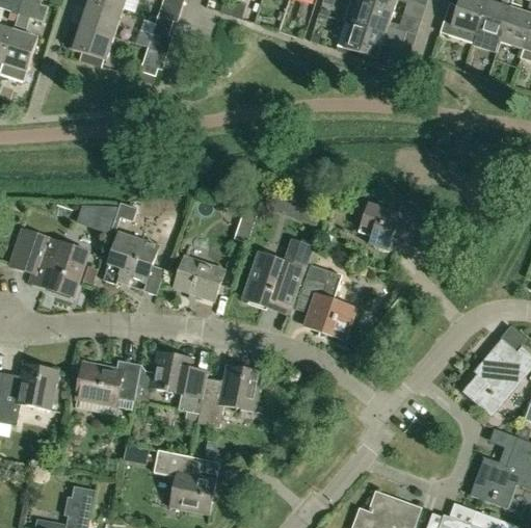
[(18,11),(22,0),(12,0),(10,9),(18,11)]
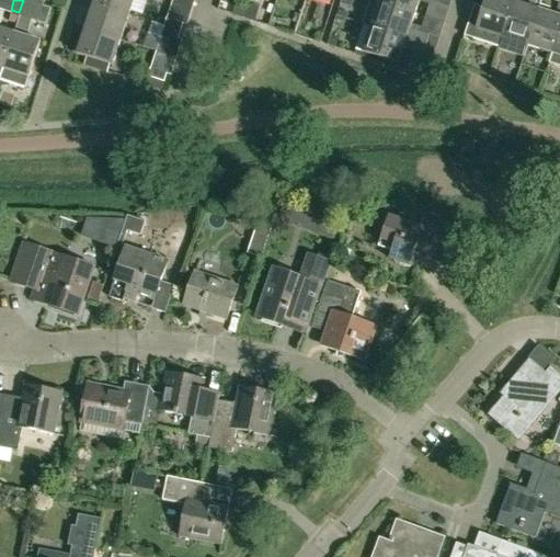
[(120,35),(128,10),(95,0),(92,0),(83,24),(120,35)]
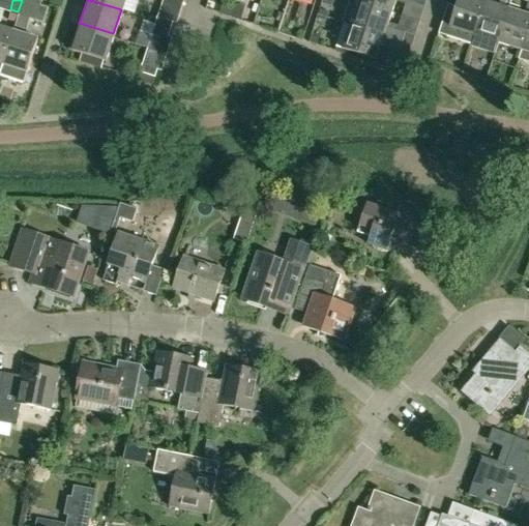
[(121,9),(123,0),(90,0),(121,9)]
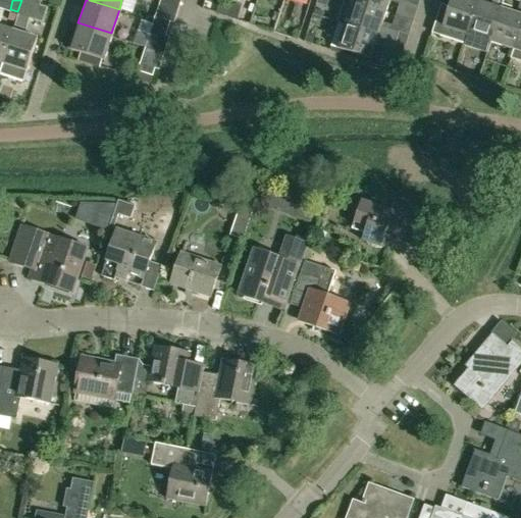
[(380,22),(385,8),(359,0),(343,0),(336,18),(345,21),(405,41),(408,32),(380,22)]
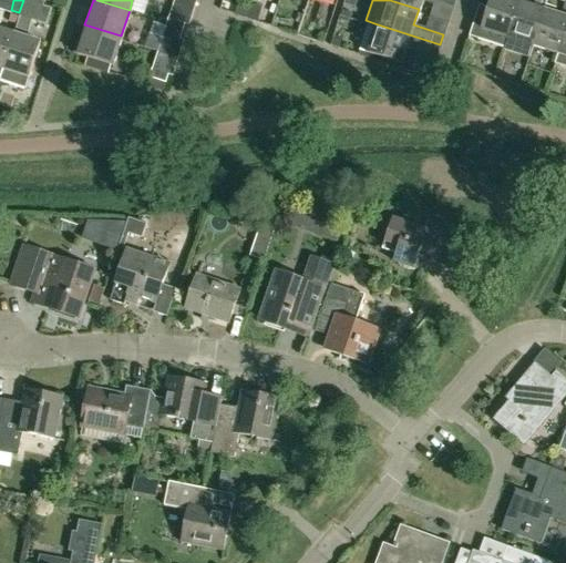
[(453,2),(454,0),(390,0),(419,9),(422,0),(443,0),(446,0),(453,2)]
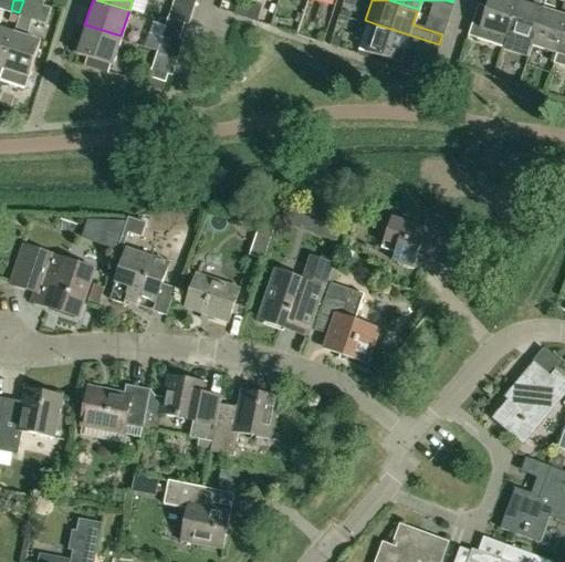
[(488,0),(487,4),(478,1),(468,31),(469,32),(469,31),(502,42),(502,44),(516,0),(488,0)]
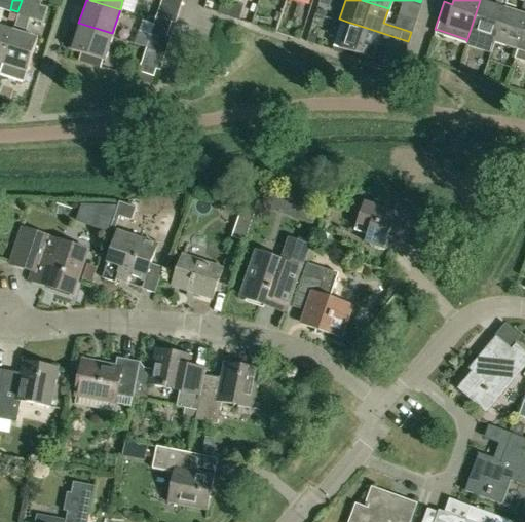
[(480,0),(466,41),(490,49),(504,6),(503,5),(505,0),(480,0)]
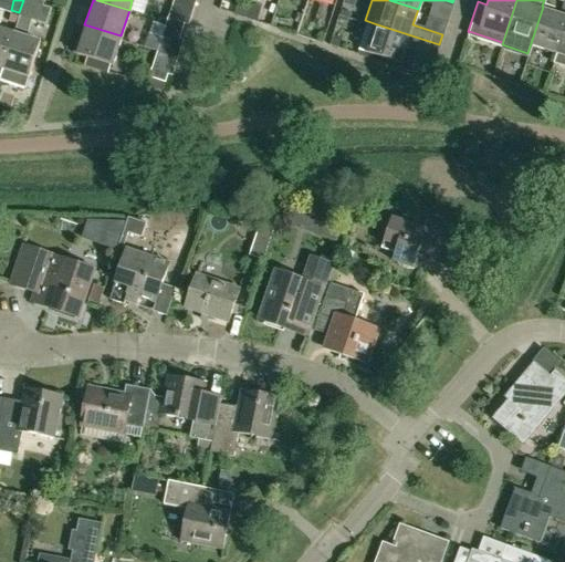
[(554,3),(544,0),(542,6),(543,7),(527,53),(529,53),(532,42),(556,50),(553,59),(554,59),(564,23),(564,13),(553,9),(554,3)]
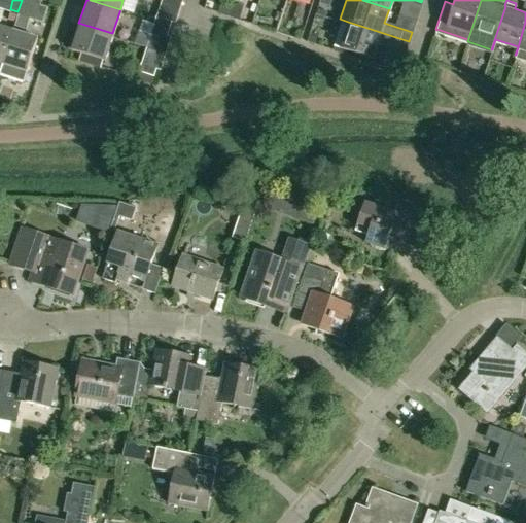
[(41,21),(47,4),(38,1),(33,18),(41,21)]
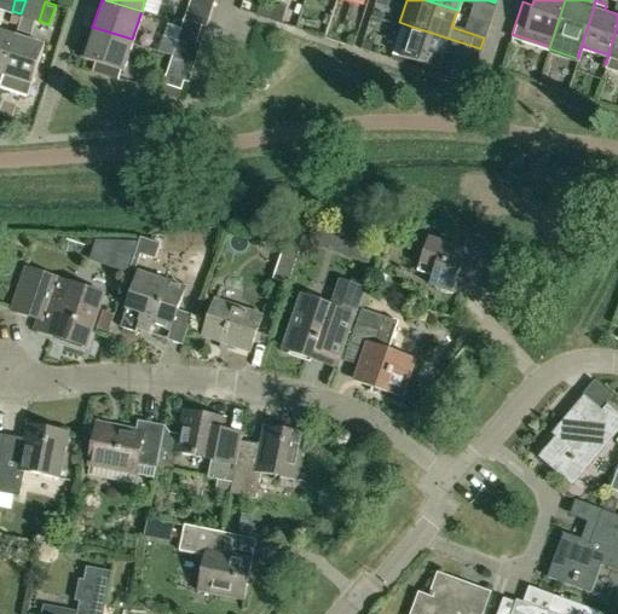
[(371,13),(381,16),(383,7),(374,4),(371,13)]
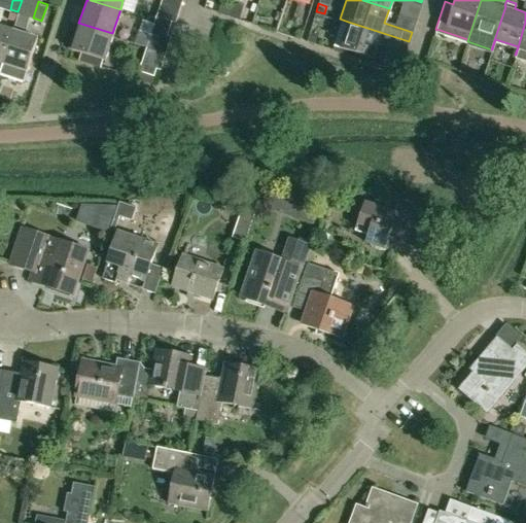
[(146,11),(144,18),(153,21),(155,14),(146,11)]
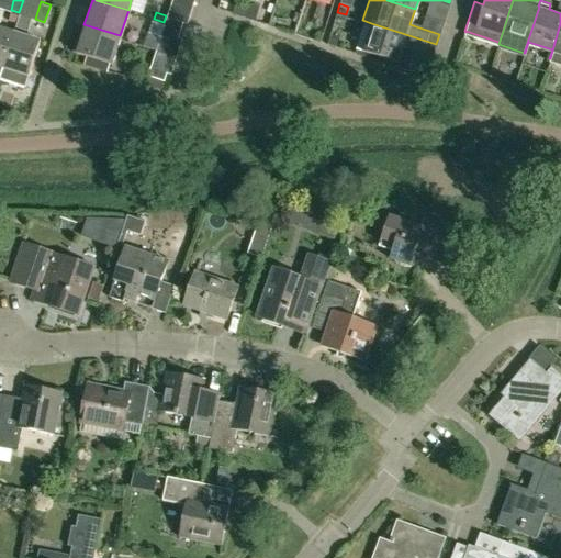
[(19,13),(13,30),(2,65),(27,74),(40,37),(23,33),(25,28),(26,28),(30,17),(19,13)]
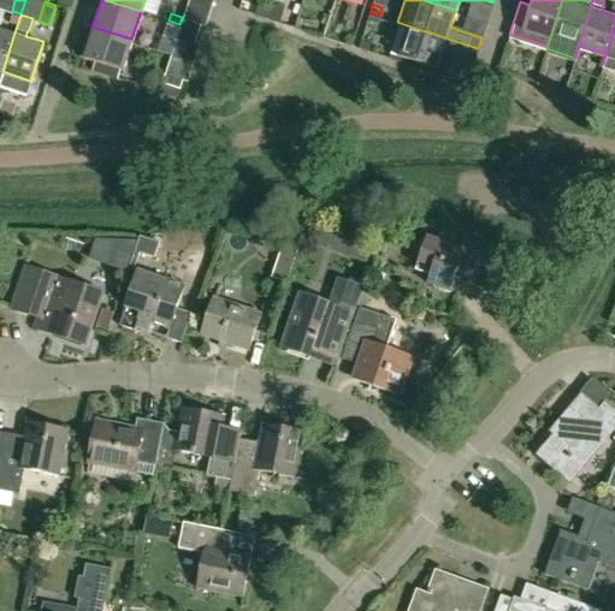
[(182,17),(179,24),(197,30),(200,21),(182,15),(182,17)]
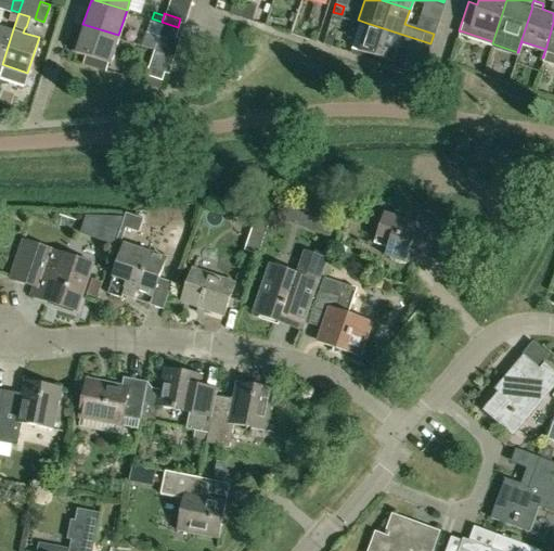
[(13,29),(0,24),(0,18),(0,71),(2,64),(13,29)]
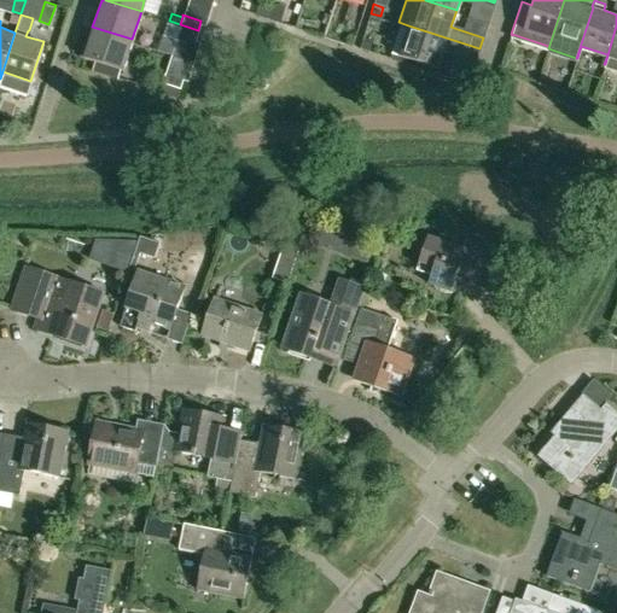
[(180,24),(176,33),(195,39),(198,30),(180,24)]
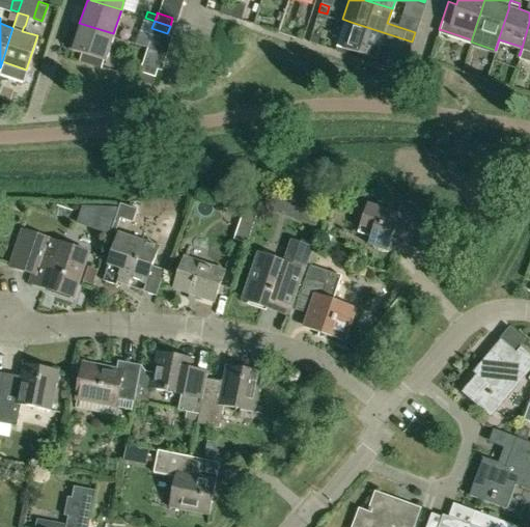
[(409,51),(412,42),(351,22),(342,46),(377,57),(382,42),(409,51)]
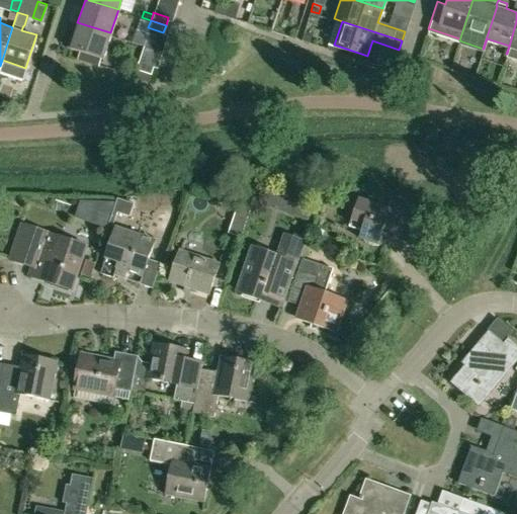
[(516,21),(507,54),(516,57),(516,21)]
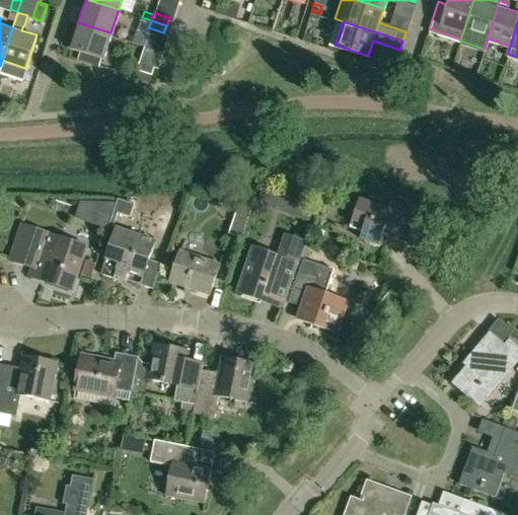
[(102,57),(111,32),(77,22),(70,46),(102,57)]
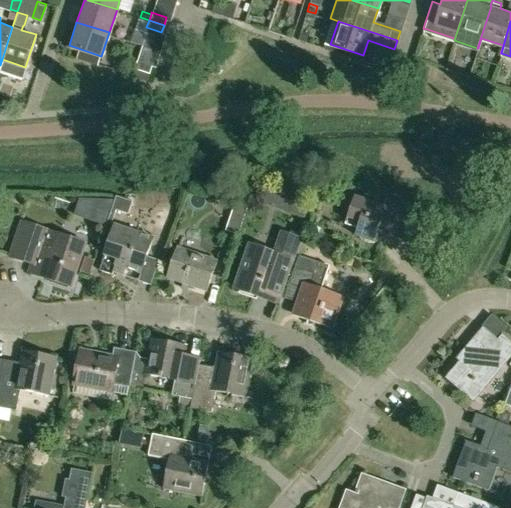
[(298,37),(305,40),(308,32),(301,30),(298,37)]
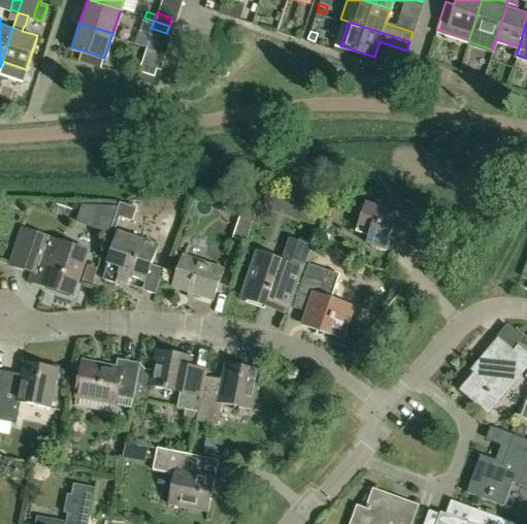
[(140,60),(138,68),(154,73),(156,65),(140,60)]
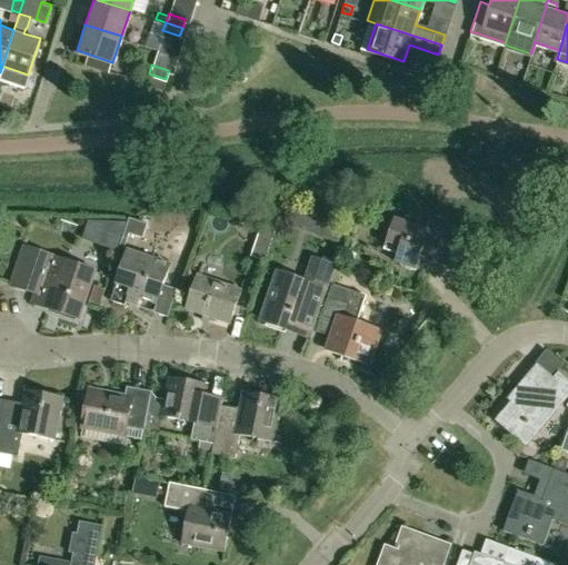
[(128,215),(123,229),(141,235),(147,221),(128,215)]
